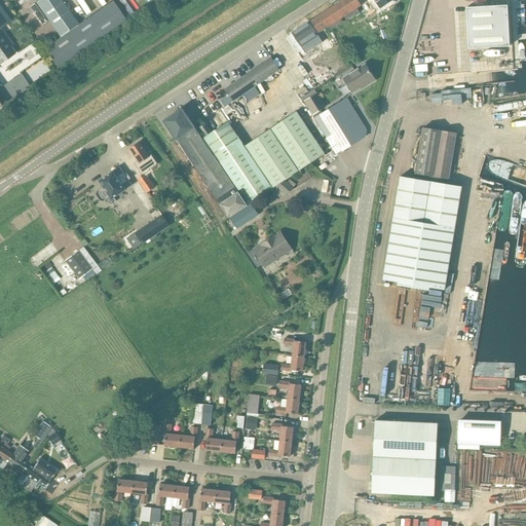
[(60,0),(40,0),(36,3),(61,37),(78,25),(60,0)]
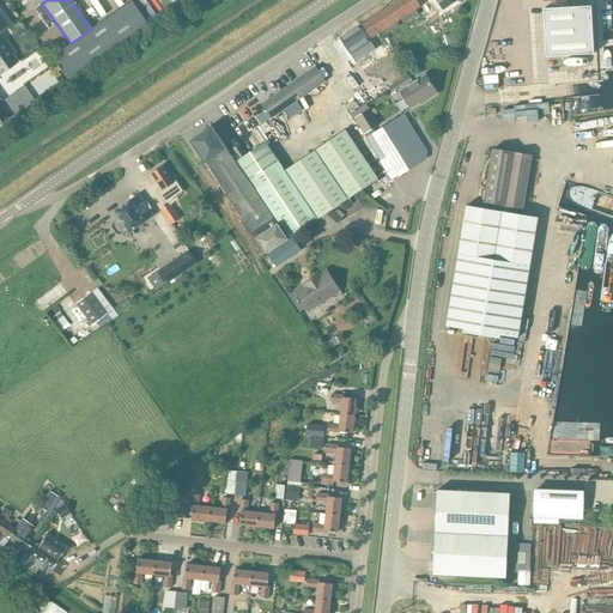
[(422,7),(416,0),(400,0),(360,25),(377,49),(387,42),(381,32),(382,32),(386,36),(401,26),(398,22),(401,19),(404,24),(419,14),(417,10),(422,7)]
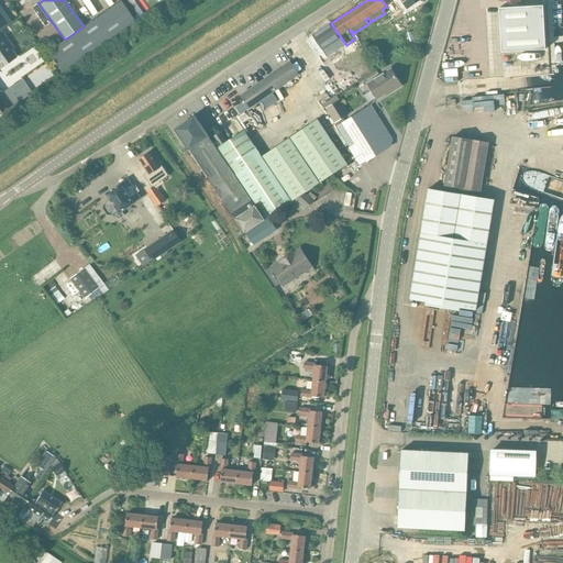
[(400,0),(397,2),(403,11),(419,0),(400,0)]
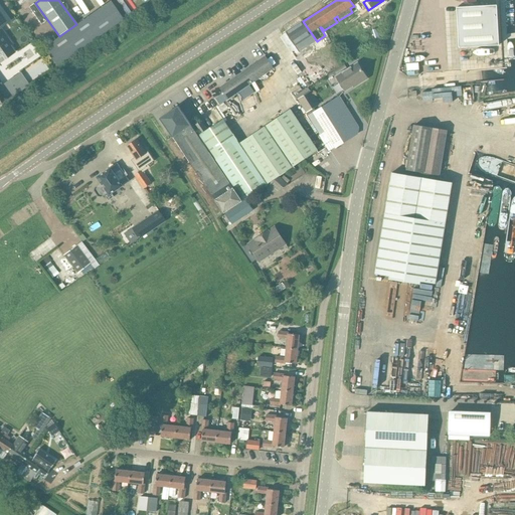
[(111,1),(44,48),(56,65),(123,18),(111,1)]
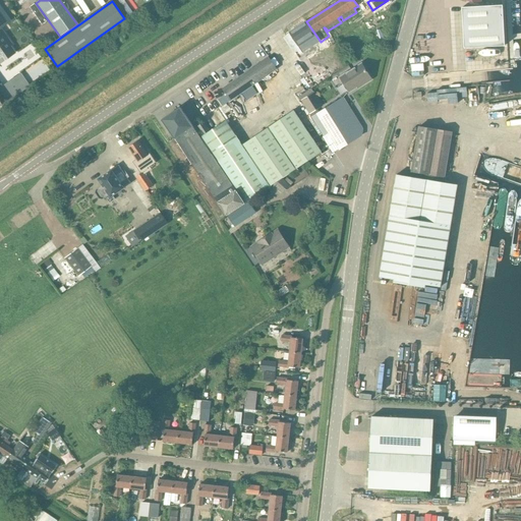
[(34,4),(29,7),(41,25),(46,21),(34,4)]
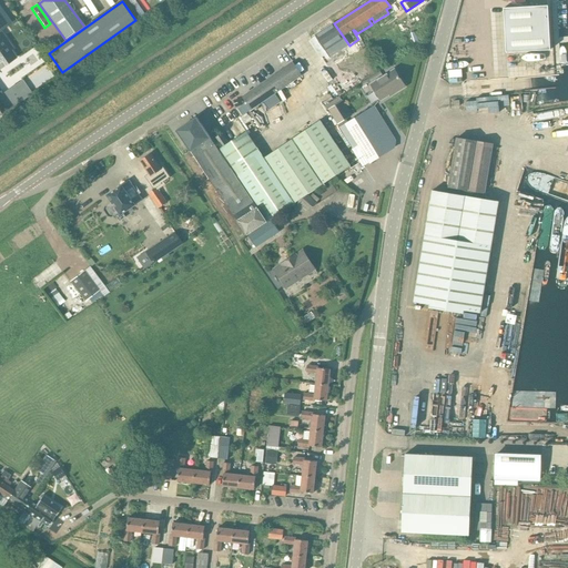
[(506,52),(550,50),(548,6),(504,9),(506,52)]
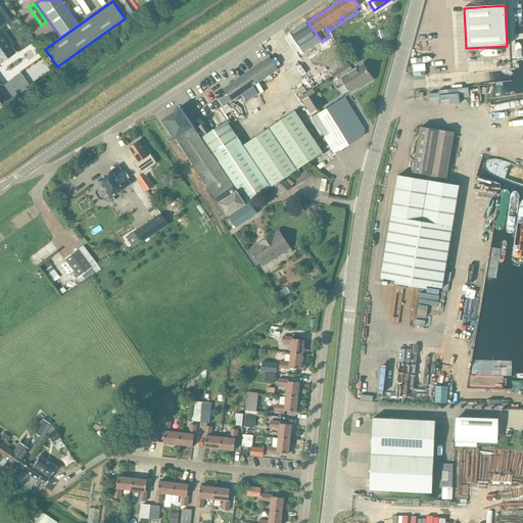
[(0,28),(10,21),(0,7),(0,28)]
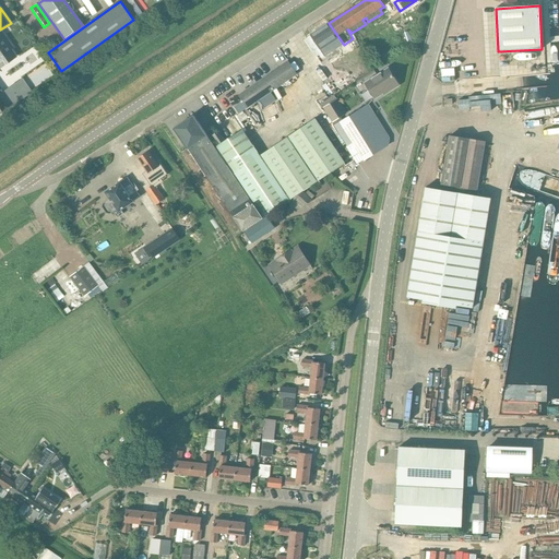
[(344,45),(329,23),(320,30),(330,45),(334,43),(339,48),(344,45)]
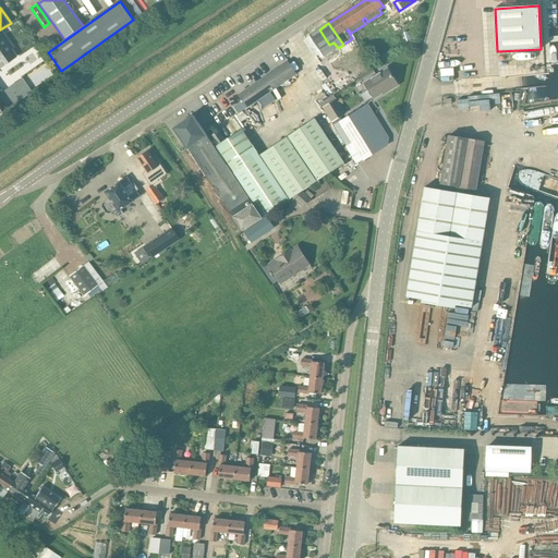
[(0,29),(0,60),(1,60),(4,64),(15,56),(10,48),(12,47),(0,29)]
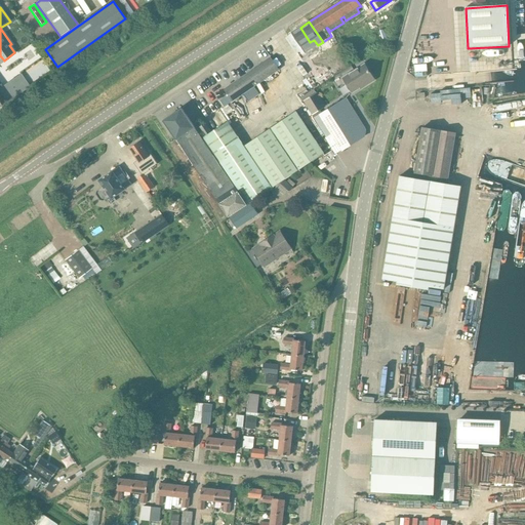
[(310,42),(300,28),(291,33),(292,34),(292,33),(301,47),(306,53),(310,50),(306,45),(310,42)]
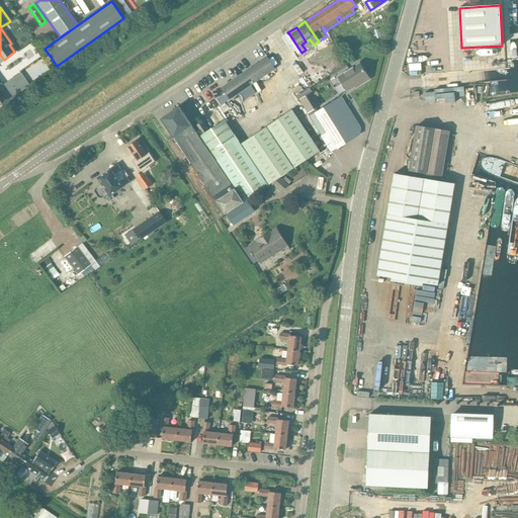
[(222,88),(230,100),(275,69),(267,57),(222,88)]
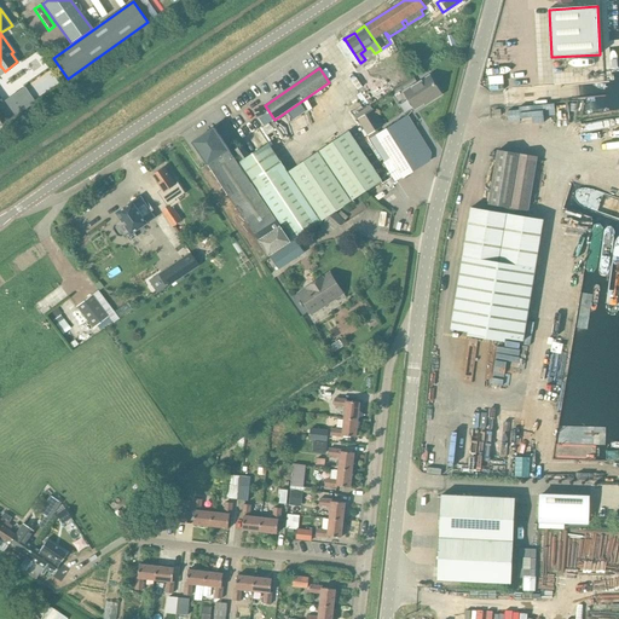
[(415,109),(440,93),(431,76),(405,92),(415,109)]
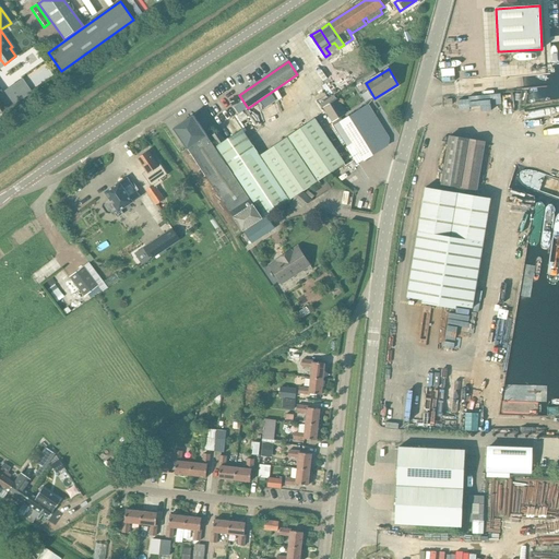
[(48,70),(42,75),(46,82),(54,76),(48,70)]
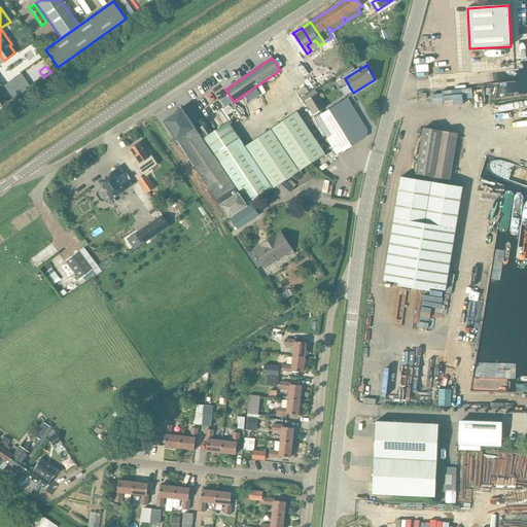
[(21,74),(0,88),(0,92),(7,103),(30,88),(21,74)]
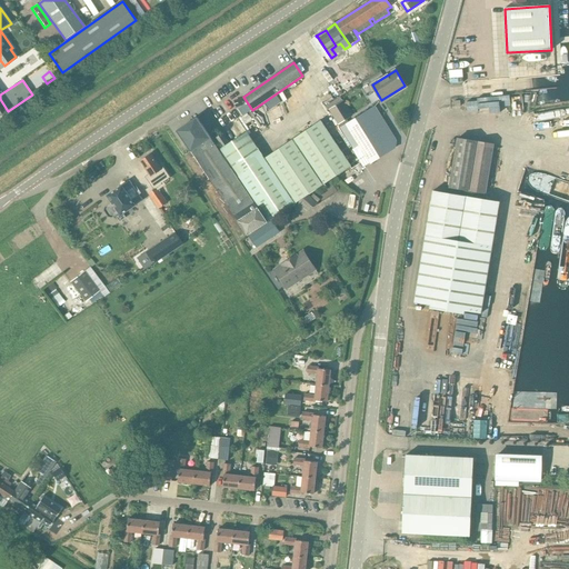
[(526,95),(509,96),(511,132),(528,131),(526,102),(526,96),(526,95)]
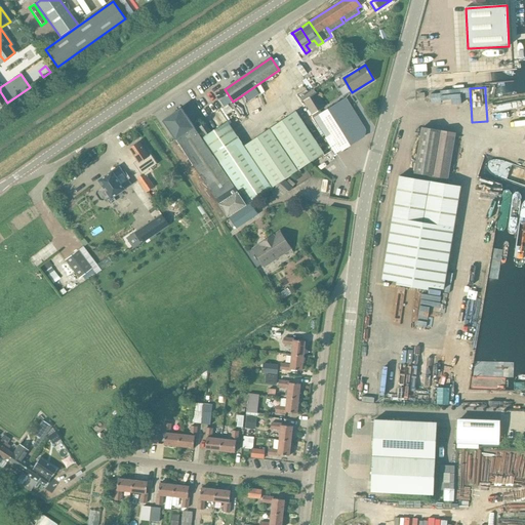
[(326,107),(317,92),(315,88),(300,97),(303,102),(304,102),(313,116),(326,107)]
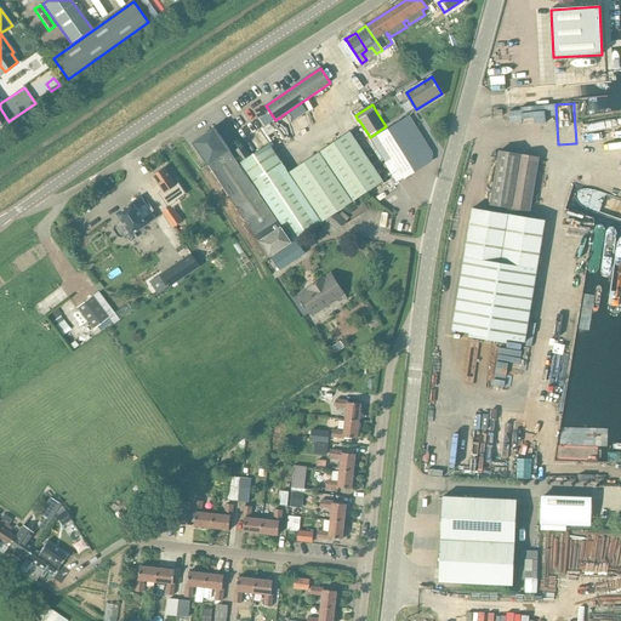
[(432,153),(428,147),(409,117),(377,136),(405,178),(431,163),(432,153)]
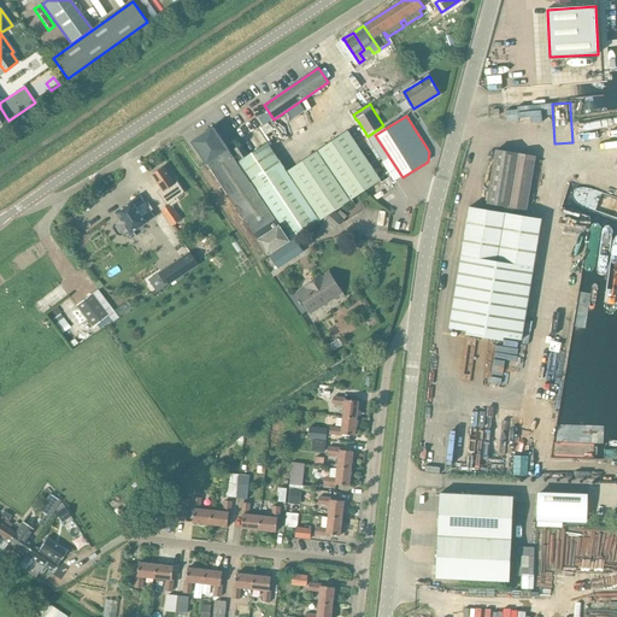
[(207,164),(229,150),(215,128),(192,142),(207,164)]
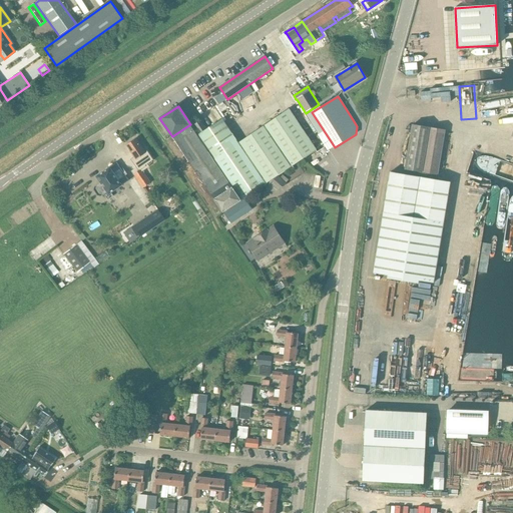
[(278,175),(300,161),(317,150),(290,109),(238,143),(223,121),(199,138),(190,124),(172,136),(223,212),(269,182),(278,190),(288,184),(278,175)]
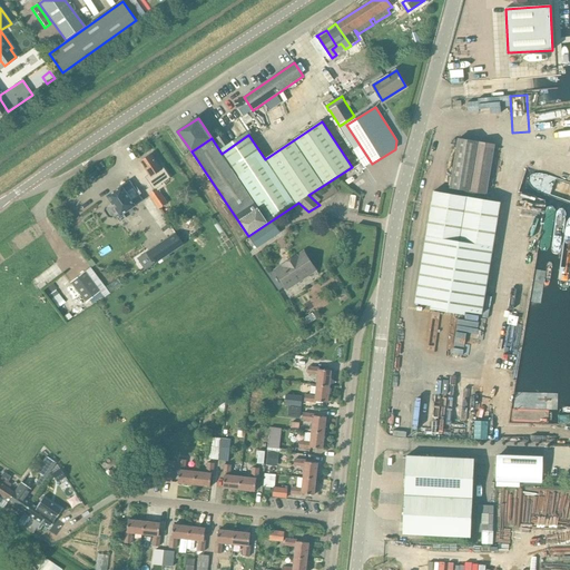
[(223,134),(216,139),(224,151),(232,146),(223,134)]
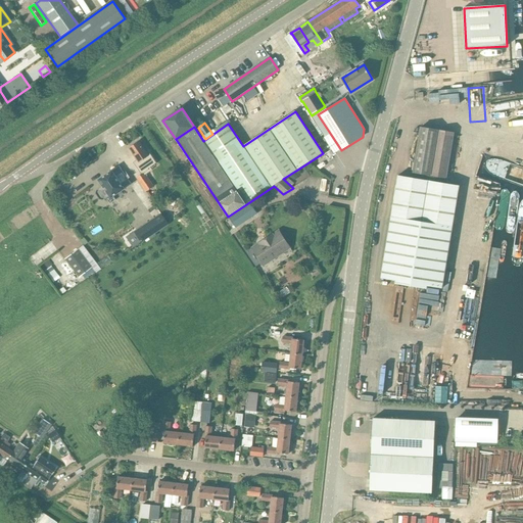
[(412,178),(398,176),(381,278),(396,281),(395,284),(427,289),(427,286),(442,288),(460,186),(445,183),(454,133),(421,128),(412,178)]
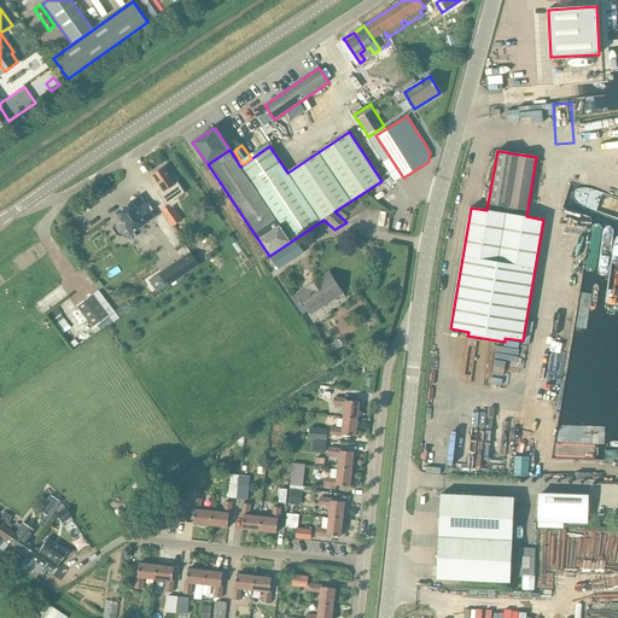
[(175,185),(172,179),(164,168),(153,176),(163,190),(159,193),(167,203),(181,193),(175,185)]
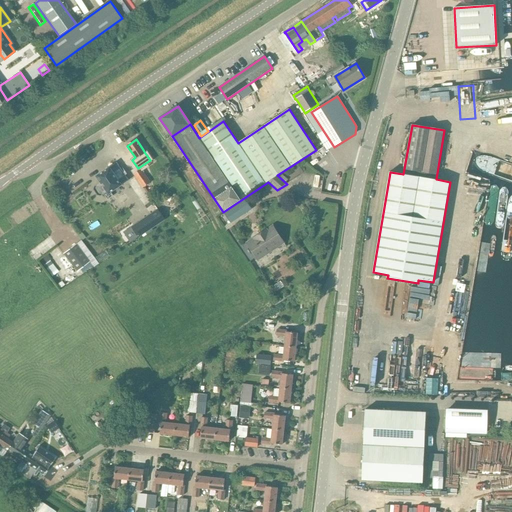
[(129,180),(122,171),(117,162),(97,176),(101,182),(94,186),(94,189),(98,195),(101,197),(104,195),(107,199),(112,196),(109,192),(124,182),(125,183),(129,180)]
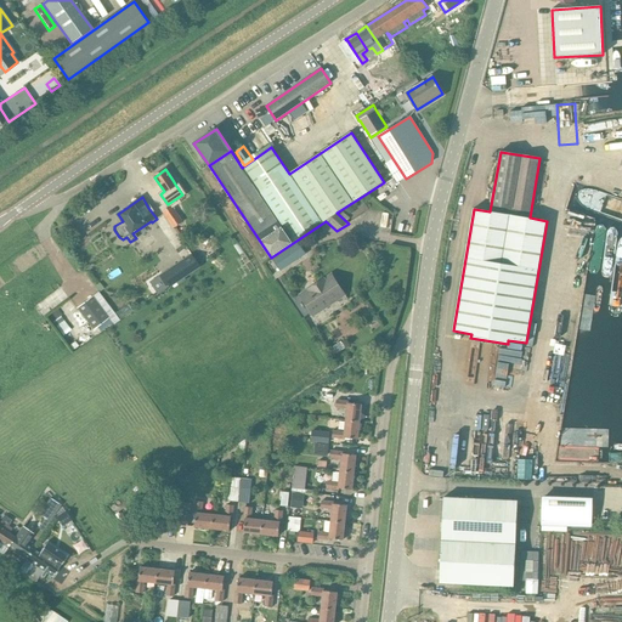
[(175,228),(181,224),(171,209),(164,214),(167,218),(175,228)]
